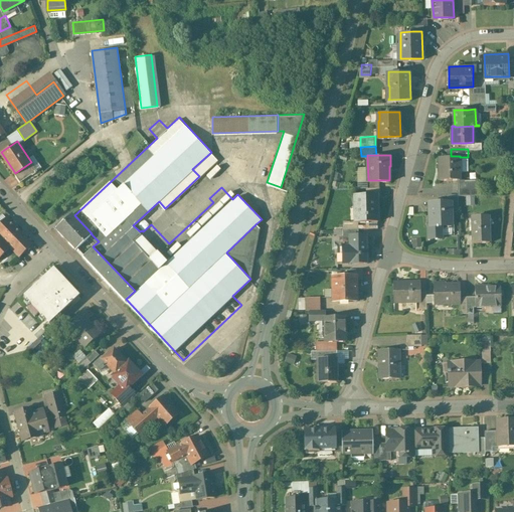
[(451,156),(440,156),(440,178),(460,178),(460,157),(460,156),(451,156)]
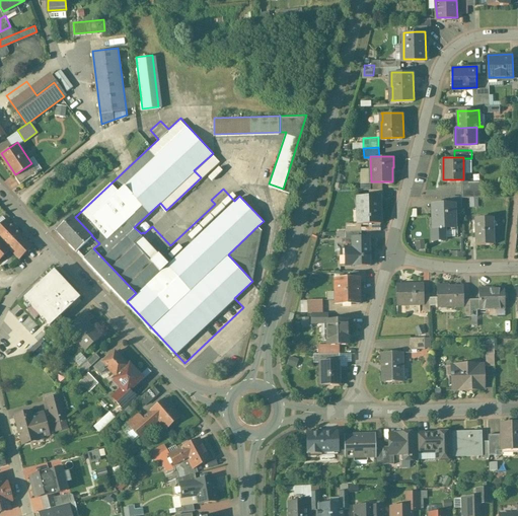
[(31,163),(15,174),(20,181),(32,174),(33,174),(39,171),(38,170),(37,171),(31,163)]
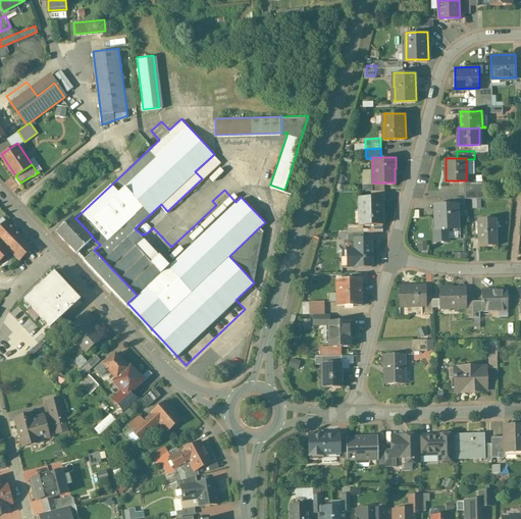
[(486,183),(466,184),(466,197),(487,196),(486,183)]
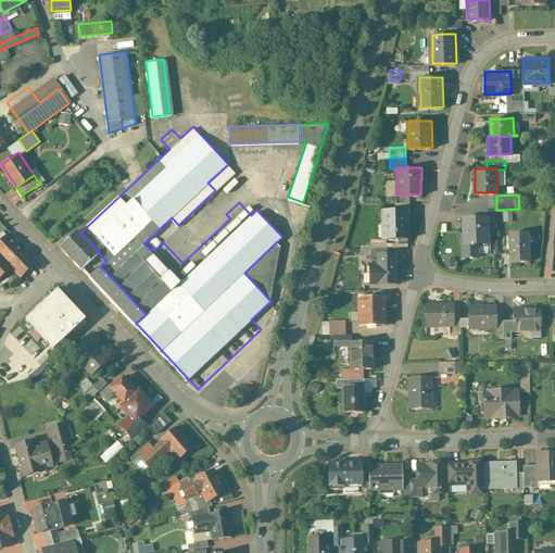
[(408,210),(408,209),(396,209),(383,210),(383,237),(383,238),(388,238),(395,238),(408,237),(408,210)]
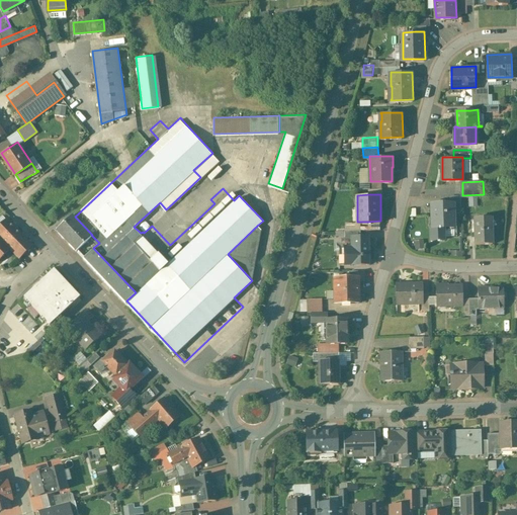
[(461,205),(461,195),(450,195),(450,201),(454,201),(454,205),(461,205)]
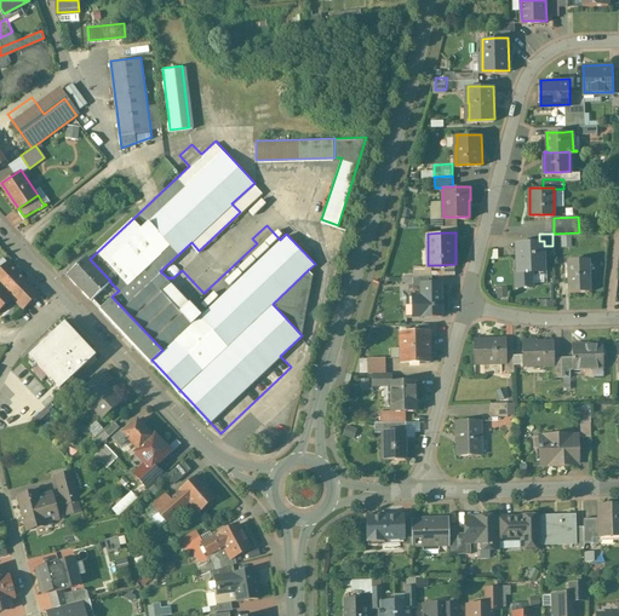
[(544,246),(544,241),(539,241),(517,242),(519,270),(516,270),(517,285),(533,285),(532,269),(543,269),(544,278),(544,269),(545,269),(544,253),(544,246)]
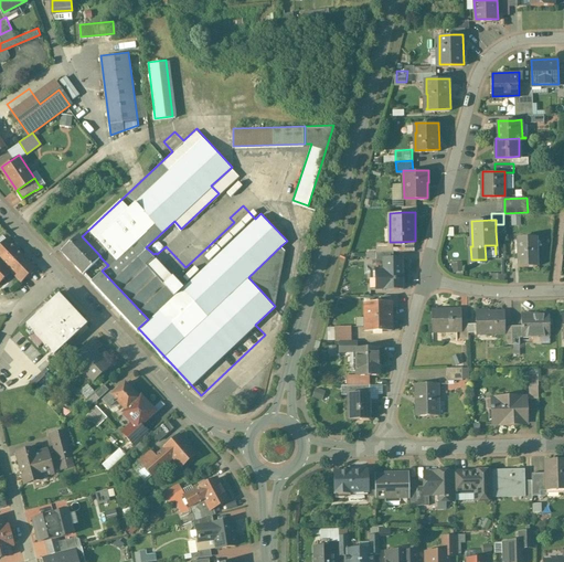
[(82,236),(78,233),(62,248),(84,272),(99,256),(100,256),(82,236)]
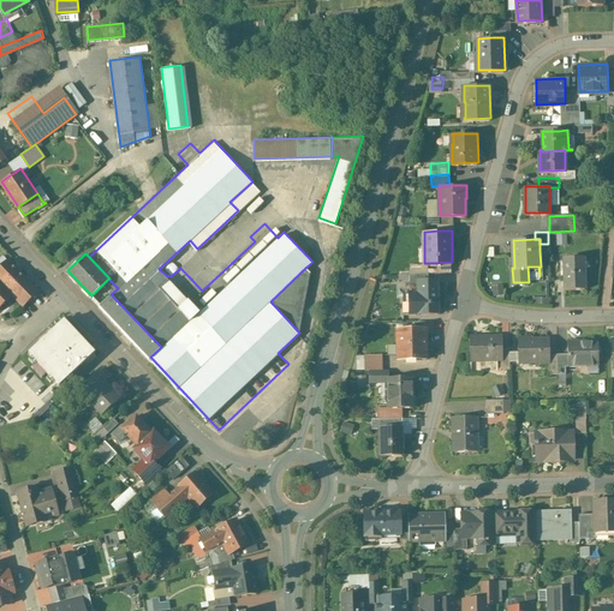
[(584,256),(564,257),(565,277),(565,279),(565,287),(565,288),(585,287),(584,256)]
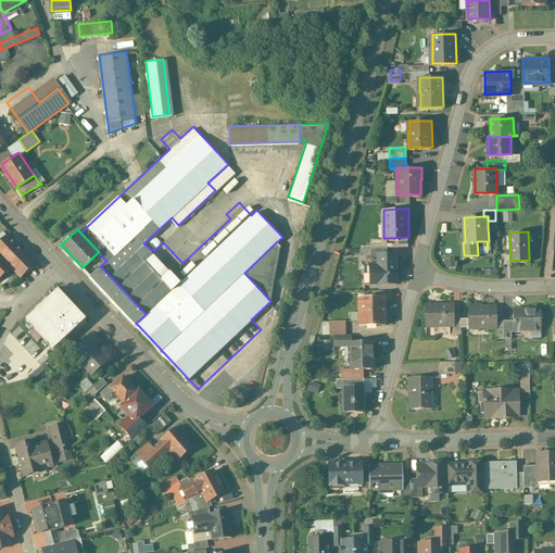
[(383,238),(383,237),(371,237),(370,246),(388,246),(388,238),(383,238)]
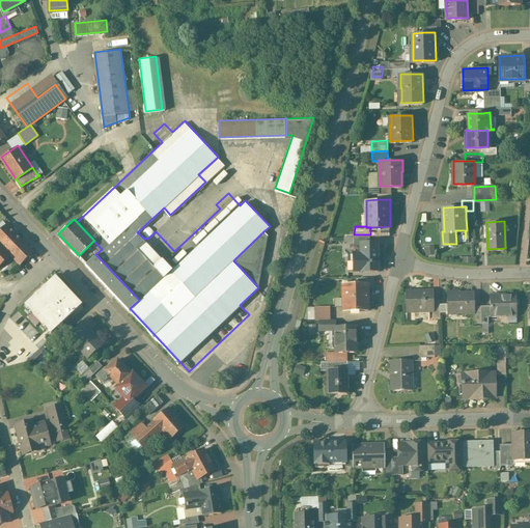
[(33,250),(11,227),(0,237),(0,241),(11,253),(20,262),(33,250)]
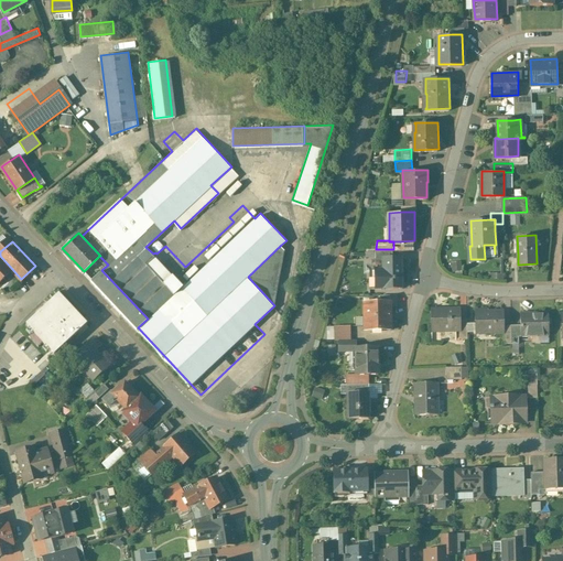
[(281,245),(248,277),(273,304),(284,248),(281,245)]
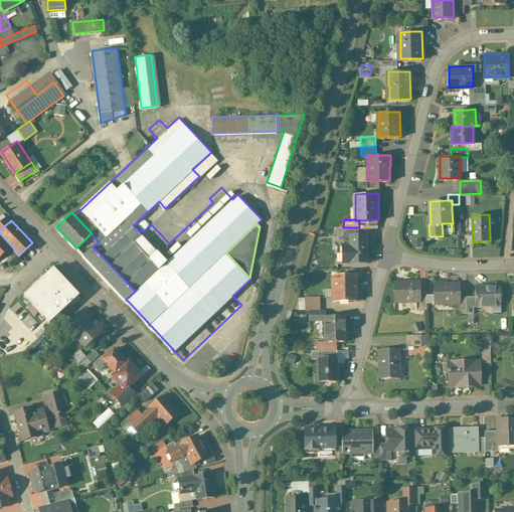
[(0,233),(0,254),(11,245),(0,233)]
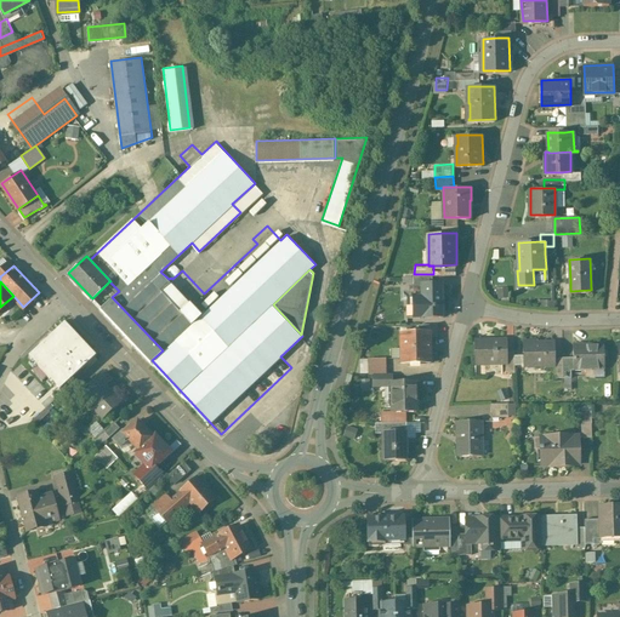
[(444,315),(443,281),(433,283),(422,283),(415,283),(410,284),(410,295),(408,295),(408,315),(444,315)]
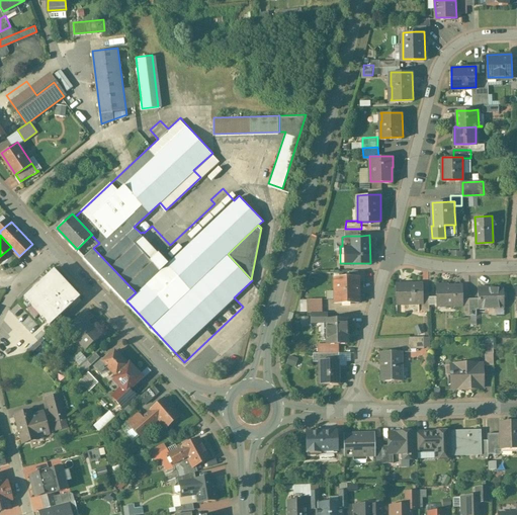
[(423,239),(416,240),(417,248),(418,247),(424,247),(423,239)]
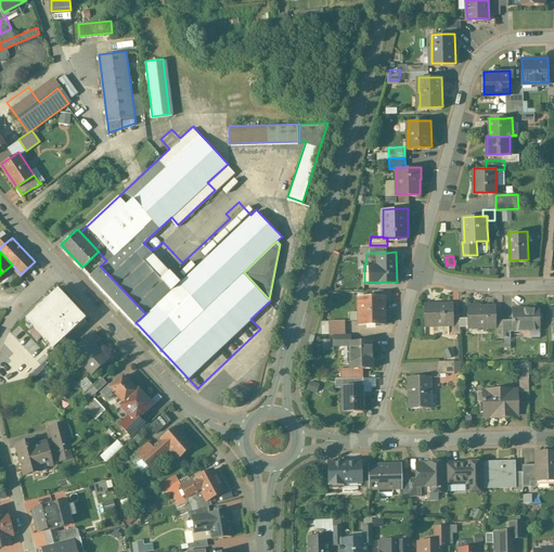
[(145,313),(100,266),(90,276),(134,323),(136,322),(145,313)]
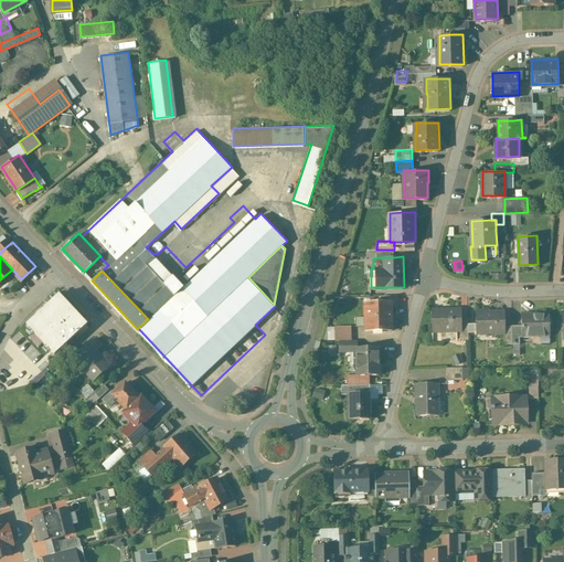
[(60,293),(27,324),(55,353),(61,348),(71,338),(87,322),(60,293)]
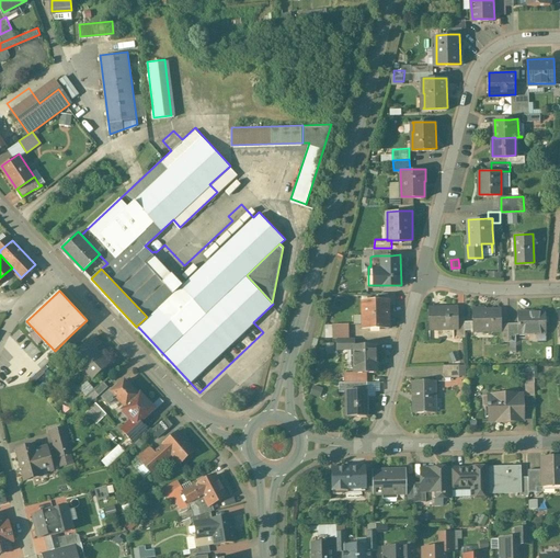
[(395,292),(379,292),(379,299),(388,298),(388,303),(395,303),(395,292)]
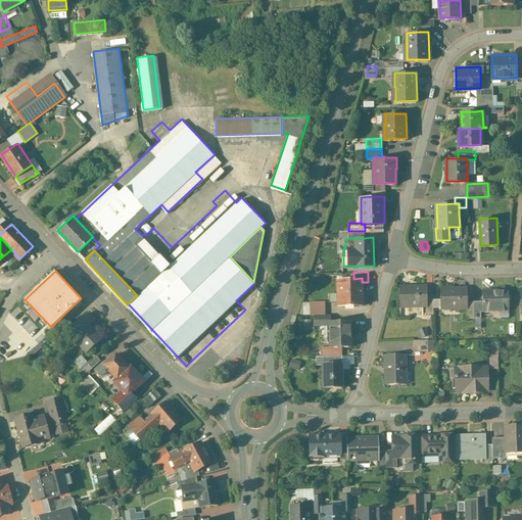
[(362,282),(362,278),(353,279),(338,279),(338,304),(363,303),(363,293),(363,287),(362,282)]
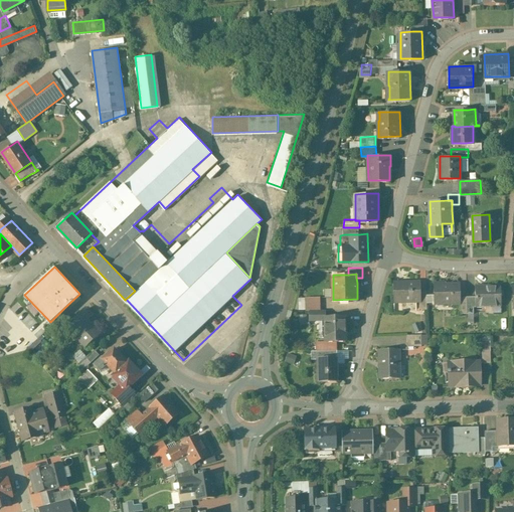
[(420,279),(394,280),(394,301),(401,301),(401,300),(419,299),(420,299),(420,290),(420,279)]
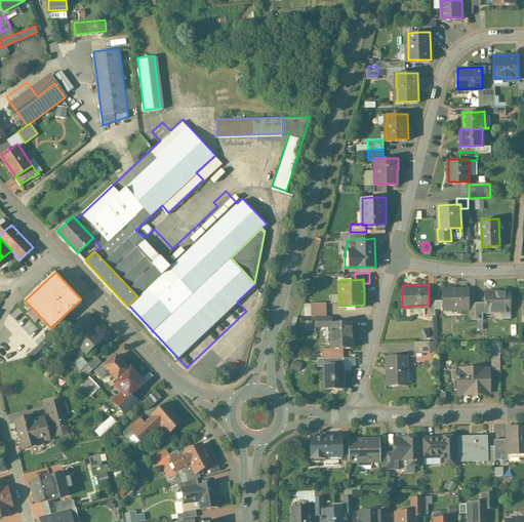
[(470,300),(469,286),(443,287),(443,308),(470,307),(470,300)]
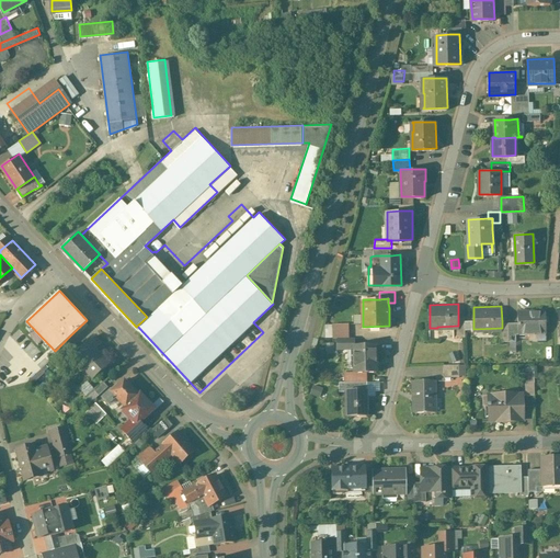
[(546,309),(518,310),(518,332),(526,332),(526,331),(547,330),(546,309)]
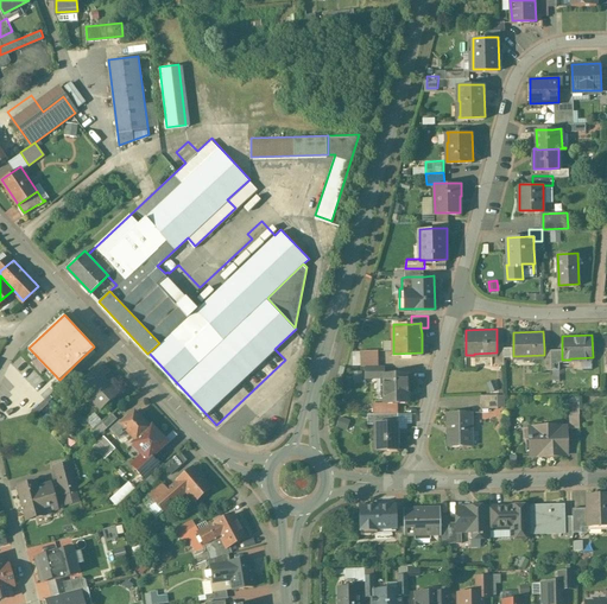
[(379,364),(378,348),(362,349),(362,364),(366,364),(379,364)]
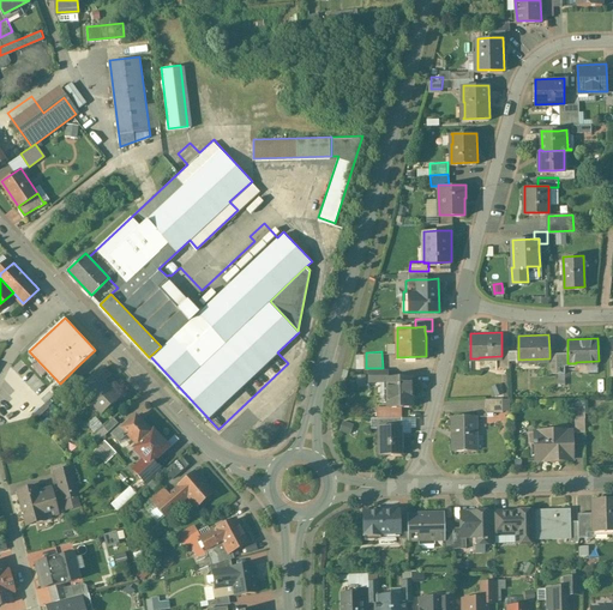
[(103,366),(89,379),(88,379),(85,381),(79,387),(85,394),(89,391),(106,409),(120,396),(104,379),(110,373),(103,366)]
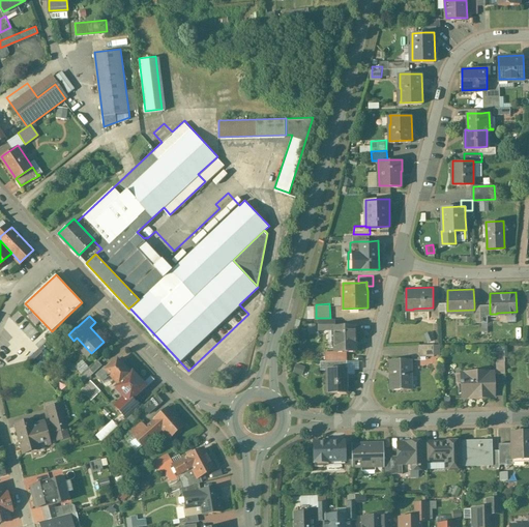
[(66,317),(57,326),(59,328),(68,320),(66,317)]
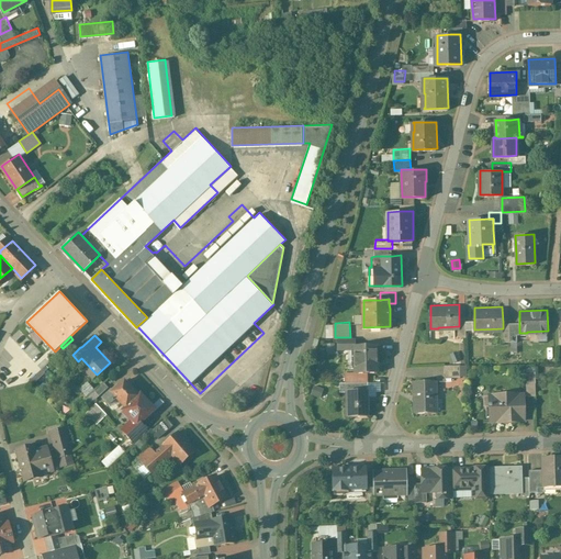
[(350,337),(338,337),(338,348),(355,348),(355,344),(356,344),(356,337),(350,337)]
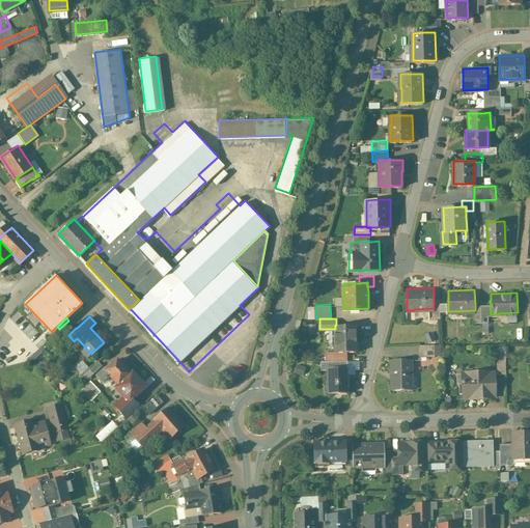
[(68,321),(59,329),(63,334),(74,326),(68,321)]
